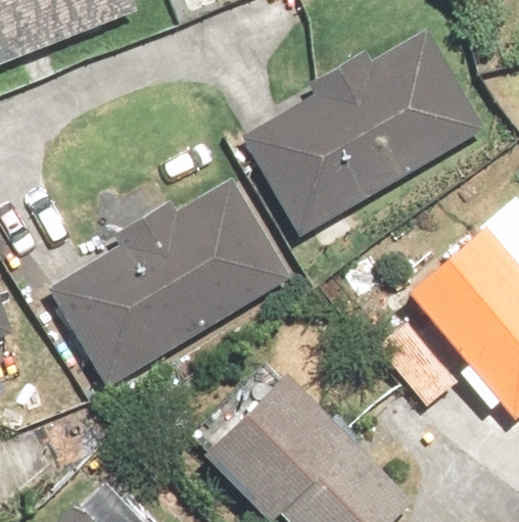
[(134,0),(0,0),(0,64),(139,11),(134,0)]
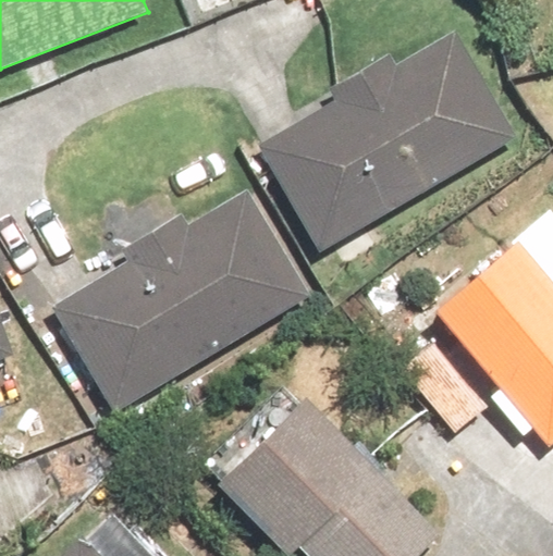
[(257,145),(318,250),(515,138),(455,33),(393,68),(386,57),(329,88),(335,100),(257,145)]
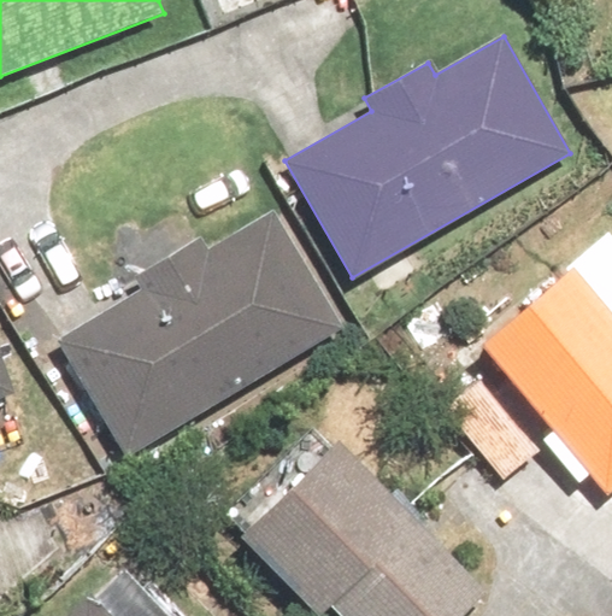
[(59,339),(131,462),(346,335),(274,213),(209,252),(200,238),(135,276),(142,291),(59,339)]
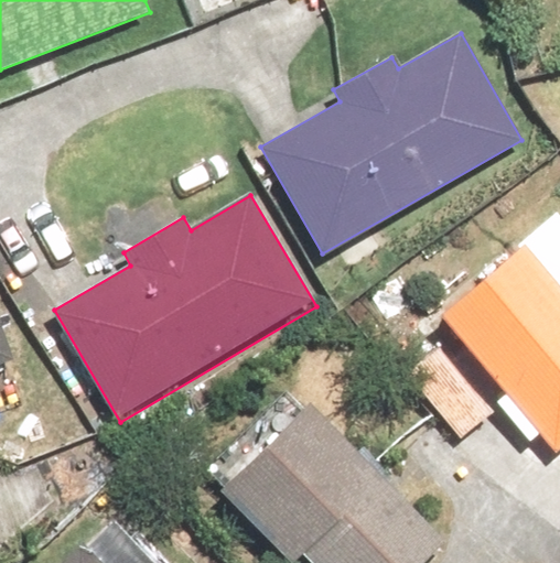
[(559,288),(523,244),(440,312),(556,452),(559,447),(559,288)]
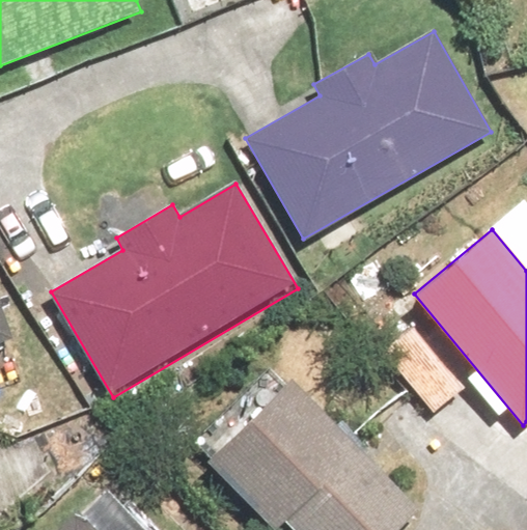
[(0,342),(12,338),(0,304),(0,342)]
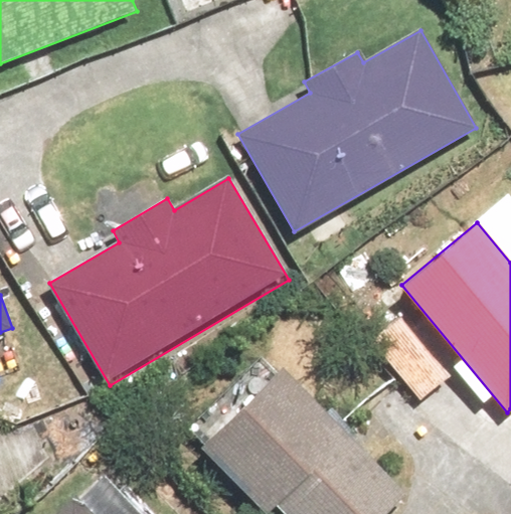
[(386,513),(407,494),(284,367),(198,450),(262,513),(271,513),(279,507),(285,513),(386,513)]
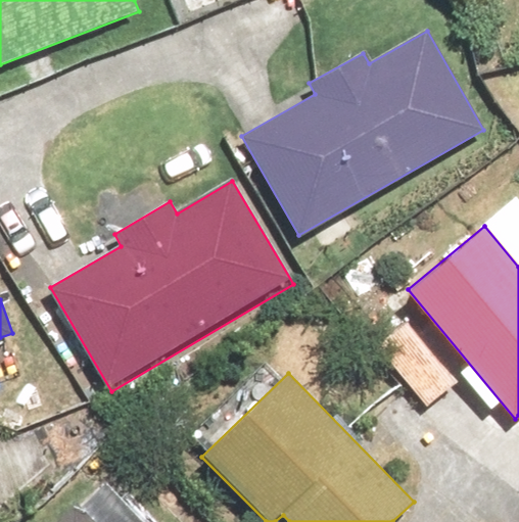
[(95,521),(78,504),(59,521),(95,521)]
